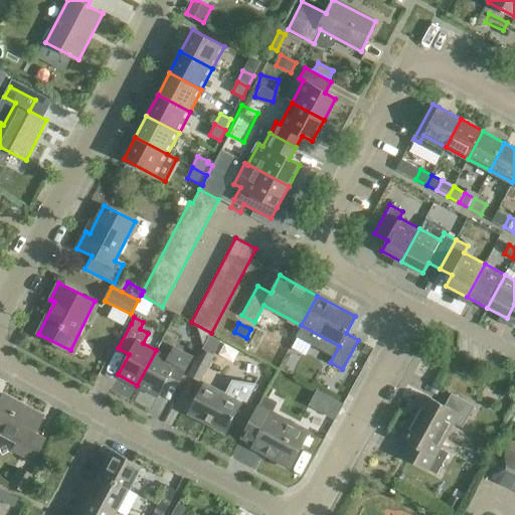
[(210,351),(216,340),(210,337),(204,348),(202,347),(187,374),(201,381),(215,354),(210,351)]
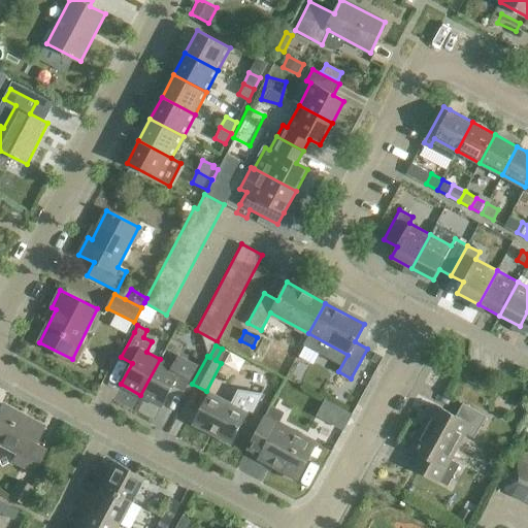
[(160,359),(140,395),(161,405),(172,384),(184,390),(196,366),(178,356),(173,366),(160,359)]
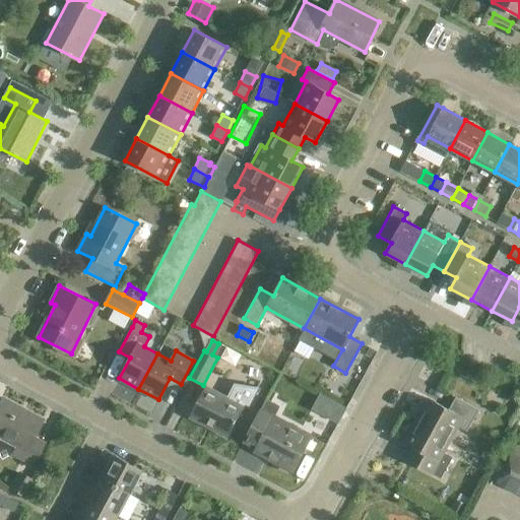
[(288,396),(296,381),(281,374),(274,389),(288,396)]
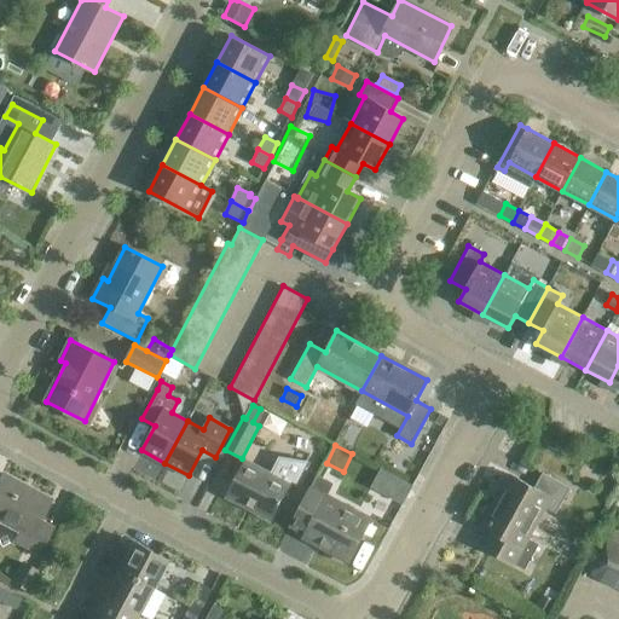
[(290,484),(289,482),(290,479),(296,481),(311,455),(310,455),(305,462),(281,458),(272,474),(246,460),(226,496),(271,520),(290,484)]
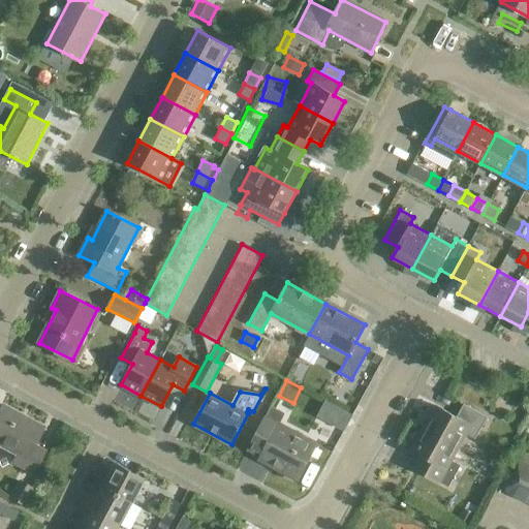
[(425,428),(459,446),(467,434),(475,438),(488,416),(464,403),(457,416),(436,406),(425,428)]
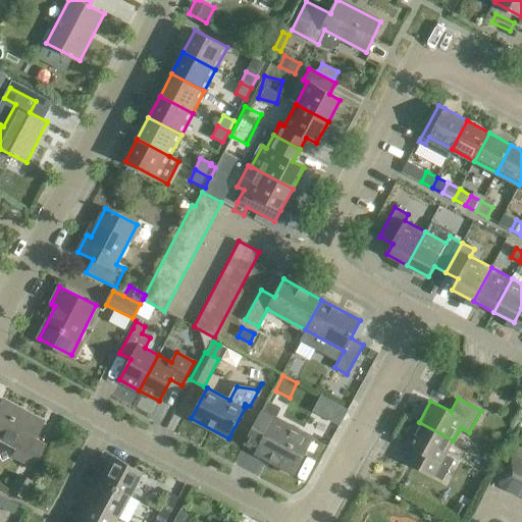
[(41,419),(1,399),(0,399),(0,438),(15,447),(11,454),(31,464),(42,442),(32,436),(41,419)]
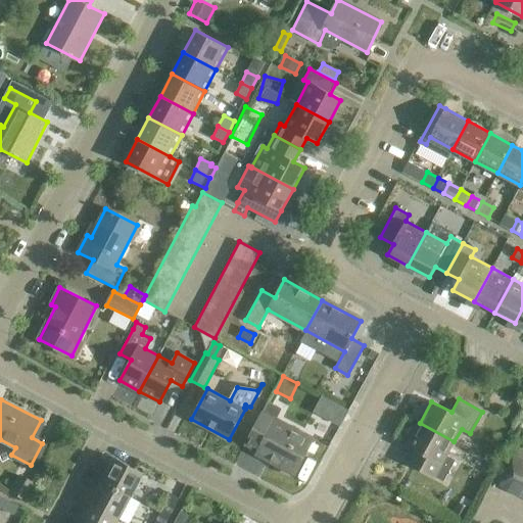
[(256,454),(294,474),(313,439),(275,419),(281,409),(268,401),(253,427),(267,434),(256,454)]
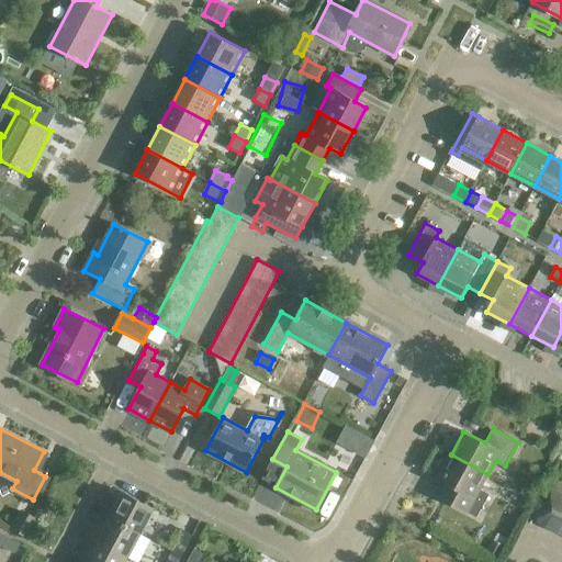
[(362,431),(352,449),(367,457),(377,439),(362,431)]
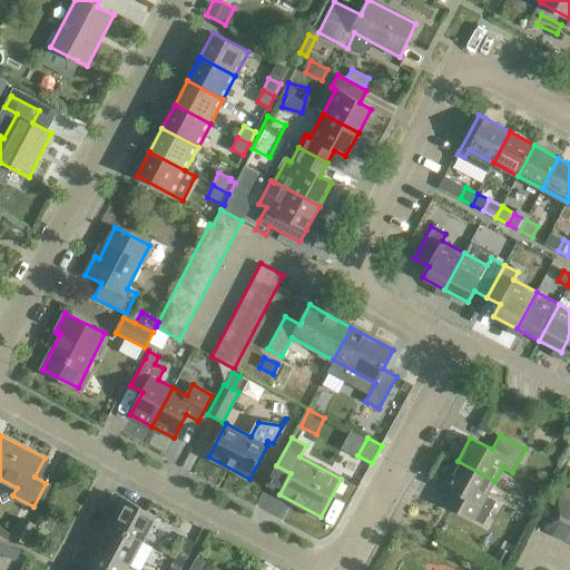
[(488,495),(494,481),(458,461),(444,485),(465,497),(458,510),(483,524),(497,501),(488,495)]
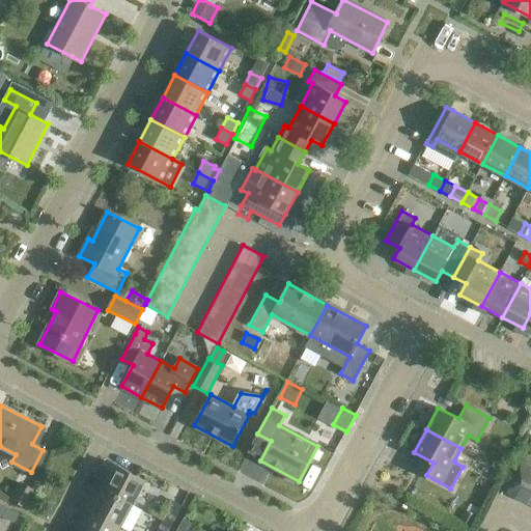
[(530,455),(528,454),(508,493),(530,504),(530,455)]
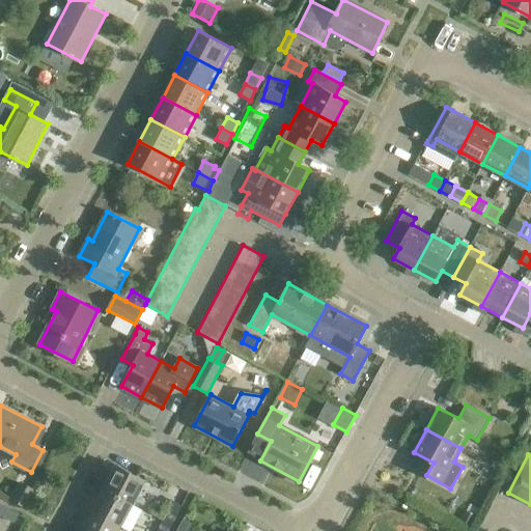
[(104,488),(133,504),(145,480),(116,466),(104,488)]
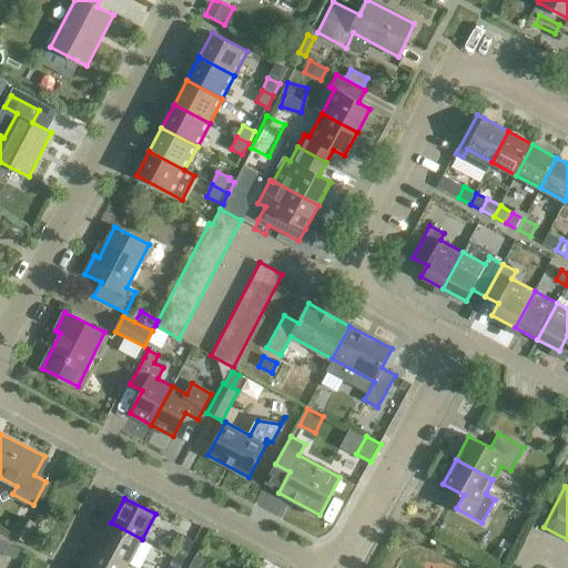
[(33,524),(19,516),(9,534),(23,541),(33,524)]
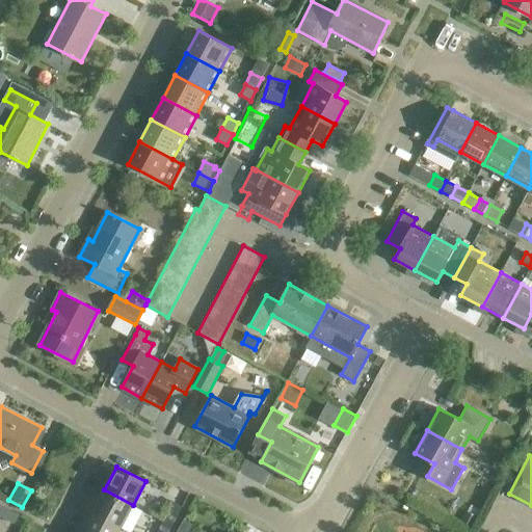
[(121,528),(133,505),(104,489),(92,513),(121,528)]
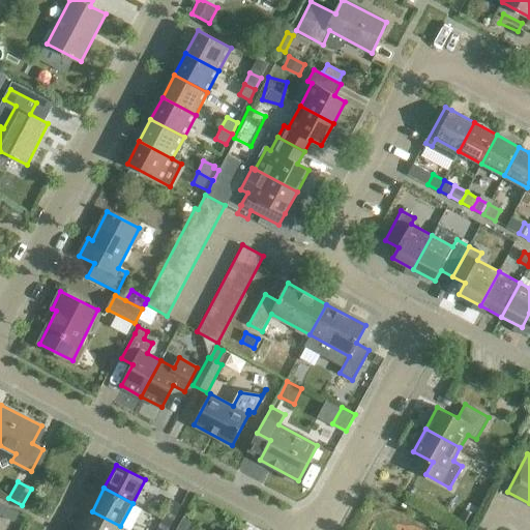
[(163,519),(172,524),(181,505),(172,500),(163,519)]
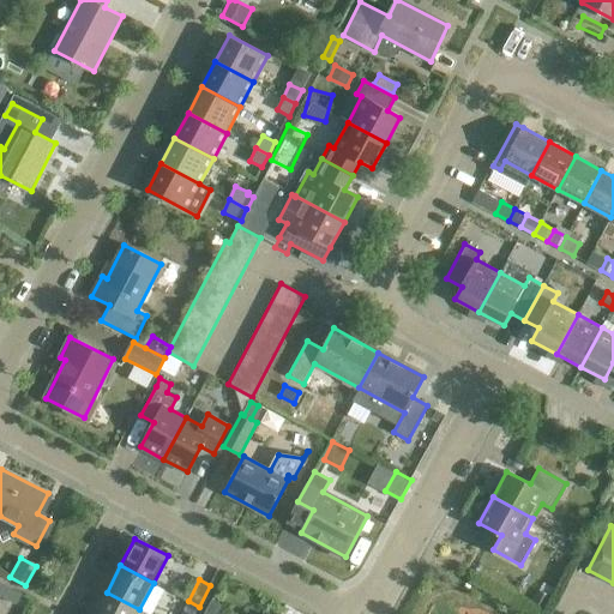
[(543,582),(539,590),(552,596),(555,589),(543,582)]
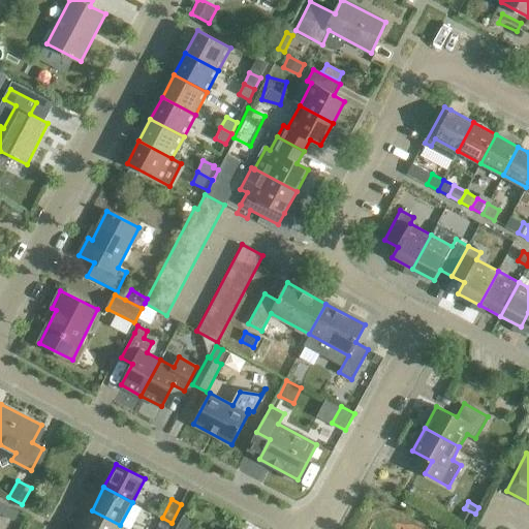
[(0,528),(6,518),(12,521),(17,511),(0,502),(0,528)]
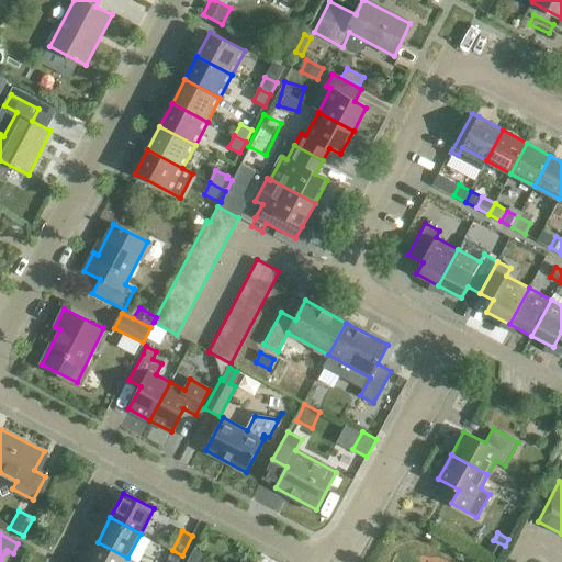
[(493,540),(487,549),(499,555),(505,546),(493,540)]
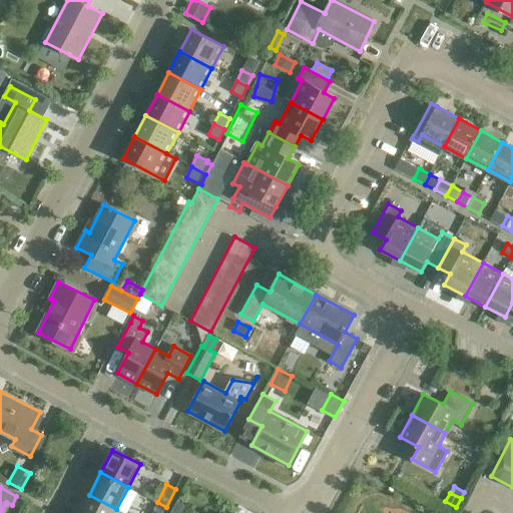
[(114,512),(116,509),(89,495),(78,512),(114,512)]
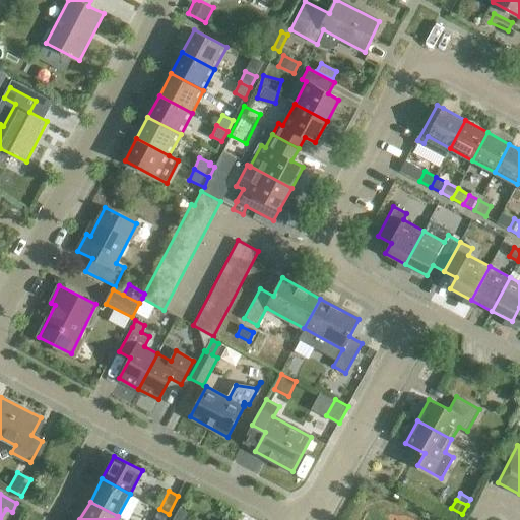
[(175,515),(184,519),(189,512),(179,507),(175,515)]
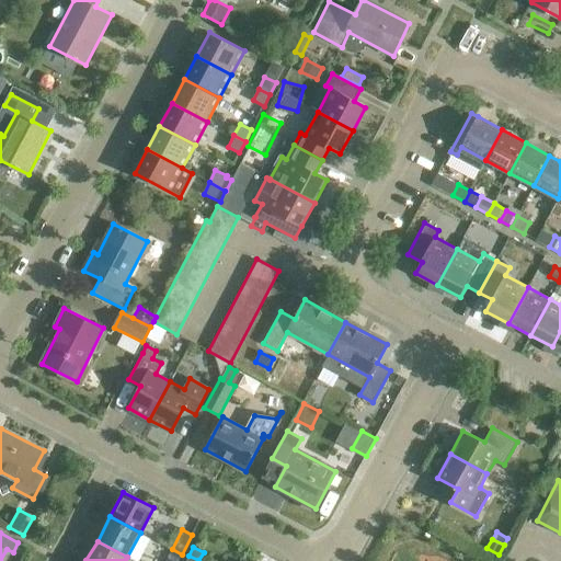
[(178,560),(182,554),(172,549),(164,560),(178,560)]
